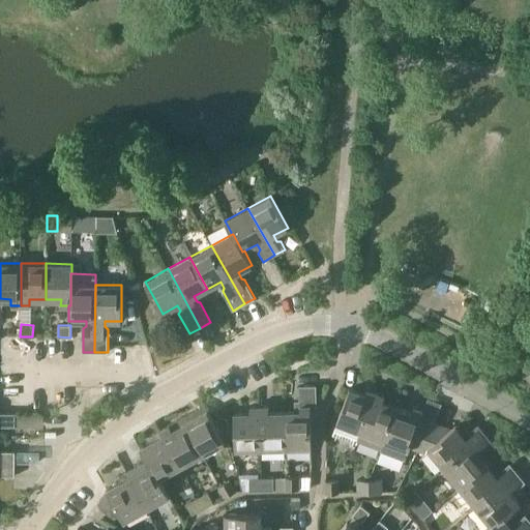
[(300,411),(285,411),(286,448),(312,448),(311,407),(317,407),(316,385),(299,385),(300,411)]
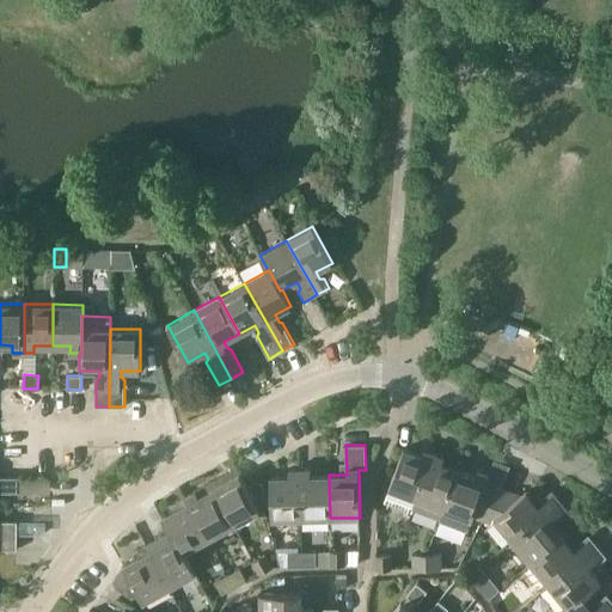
[(403,448),(389,488),(384,502),(412,513),(414,509),(414,508),(417,499),(434,453),(424,448),(422,456),(403,448)]
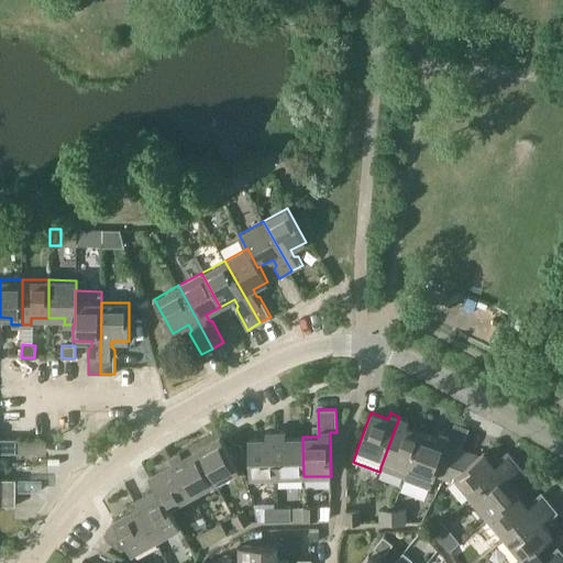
[(381,467),(381,468),(405,477),(408,467),(422,432),(406,426),(408,420),(399,417),(384,459),(381,467)]
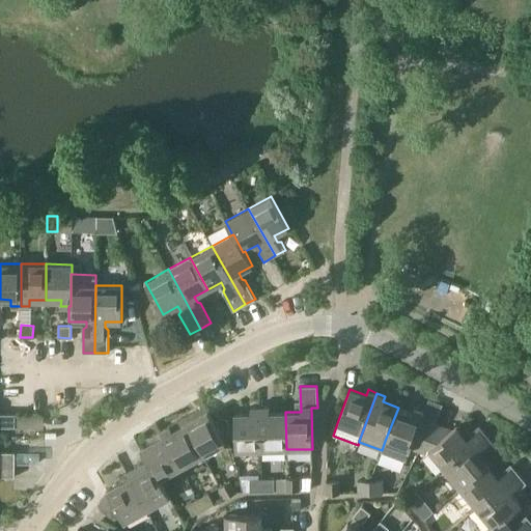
[(198,416),(186,423),(203,454),(226,443),(205,406),(196,411),(198,416)]
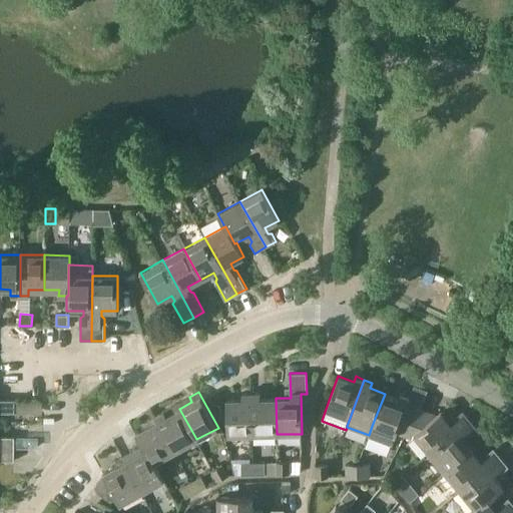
[(226,435),(252,434),(250,393),(241,393),(241,399),(226,400),(226,435)]
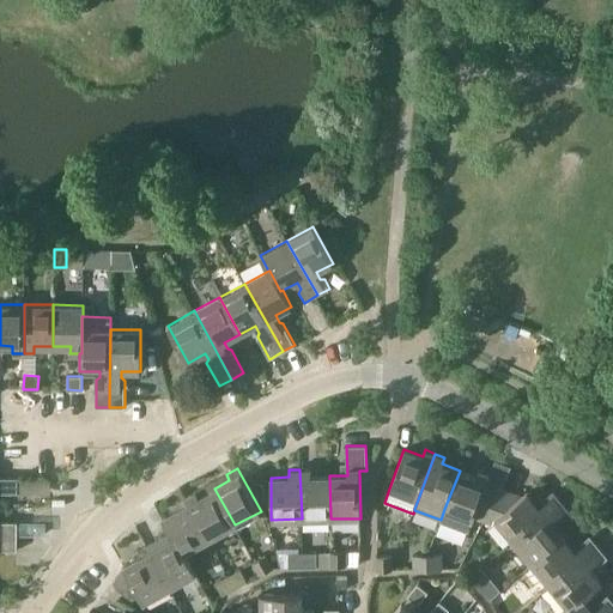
[(329,475),(311,477),(311,469),(299,469),(302,519),(331,519),(329,475)]
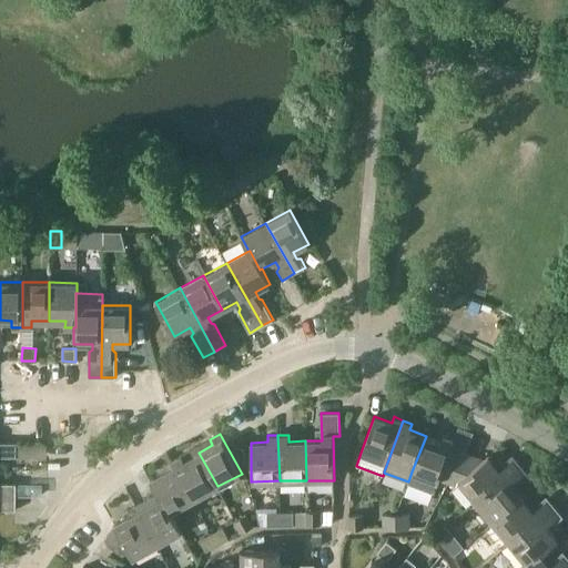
[(453,446),(455,439),(445,435),(442,442),(426,436),(412,472),(408,482),(407,484),(434,493),(439,479),(447,484),(452,476),(465,452),(453,446)]
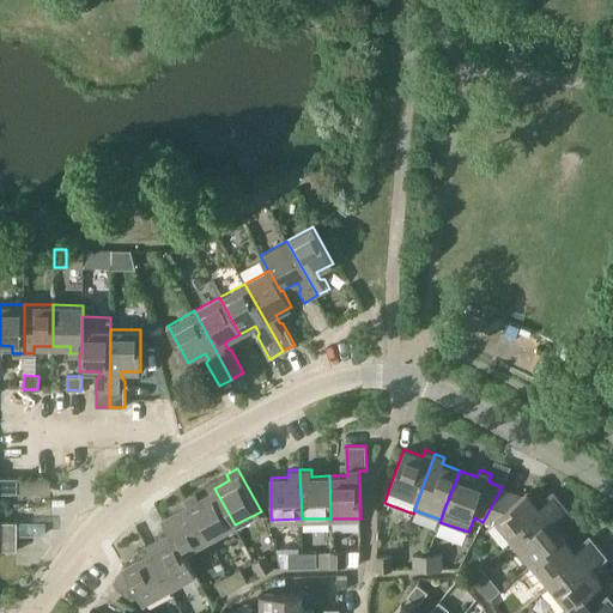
[(18,477),(0,477),(0,492),(18,492),(18,477)]
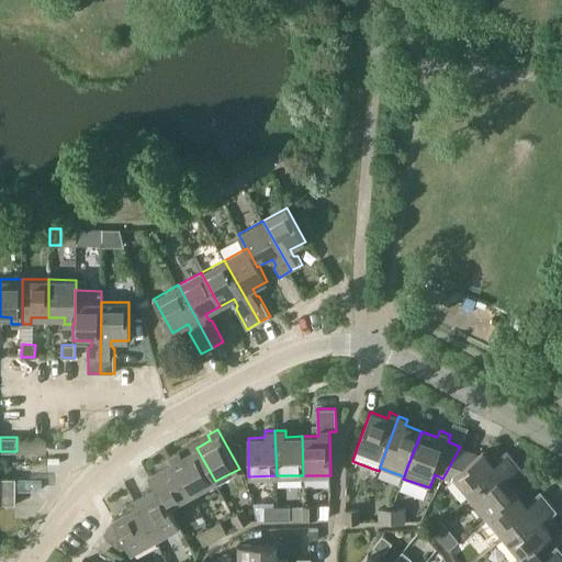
[(447,471),(454,474),(471,495),(515,459),(507,449),(499,456),(498,459),(494,463),(483,450),(479,453),(460,447),(447,471)]
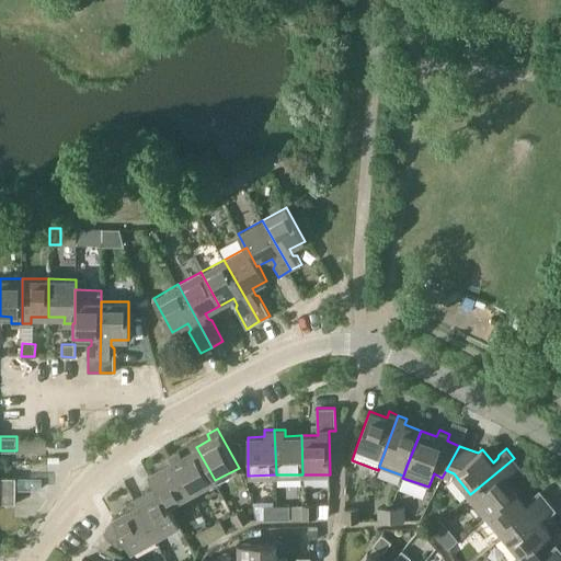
[(179,450),(171,454),(192,493),(215,480),(196,447),(182,455),(179,450)]
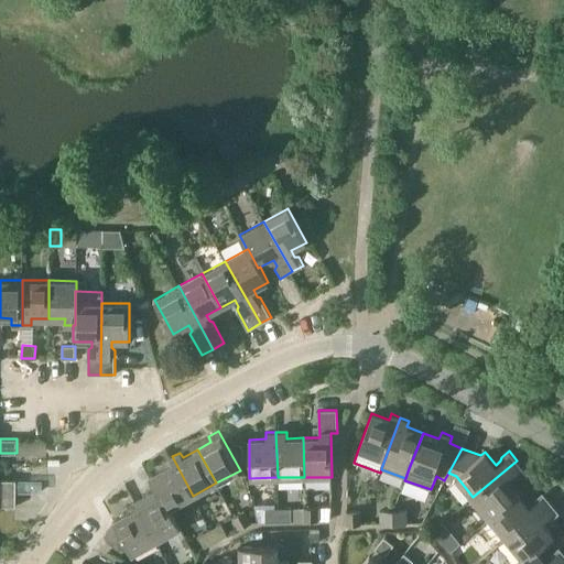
[(169,508),(193,496),(172,456),(162,462),(164,467),(150,475),(156,489),(160,495),(167,509),(169,508)]
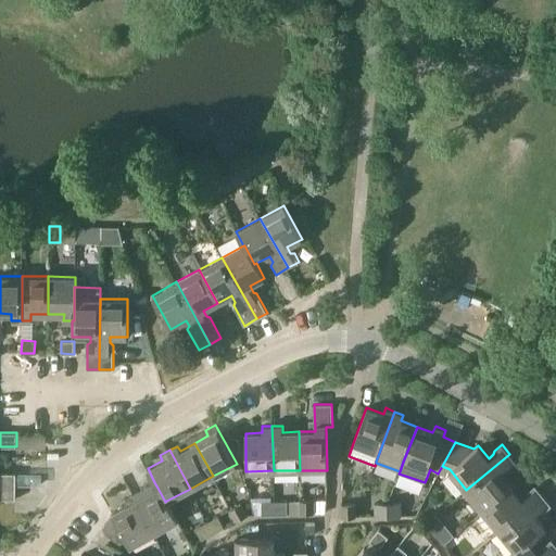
[(466,490),(482,510),(512,487),(502,475),(507,470),(512,470),(518,465),(509,454),(466,490)]
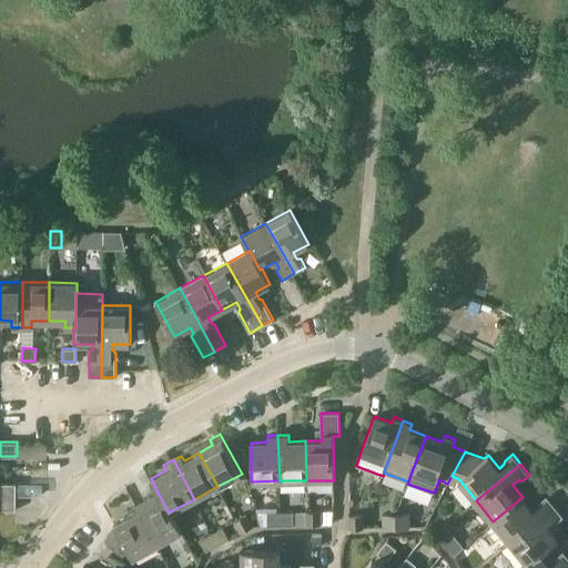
[(0,495),(17,496),(17,483),(0,482),(0,495)]
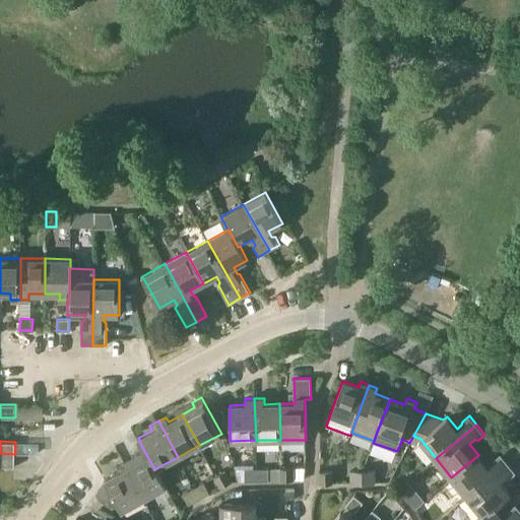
[(132,458),(124,462),(144,500),(167,488),(155,468),(154,469),(147,456),(144,451),(132,457),(132,458)]
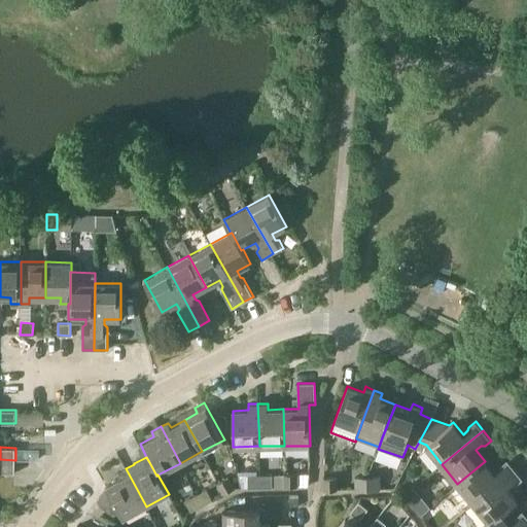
[(0,459),(0,472),(14,472),(15,460),(0,459)]
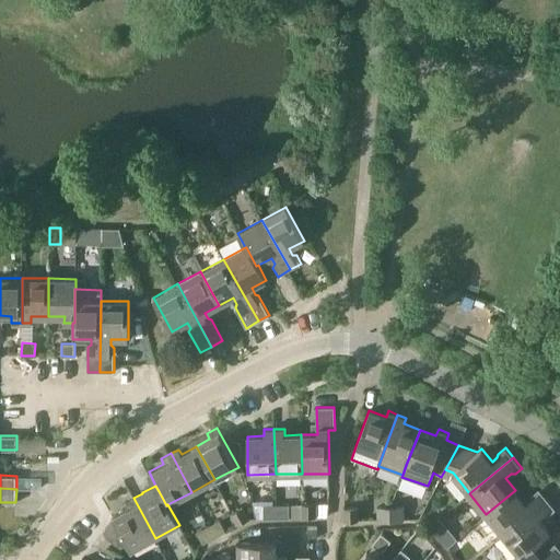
[(486,514),(502,534),(547,498),(539,488),(532,494),(531,499),(526,503),(515,490),(486,514)]
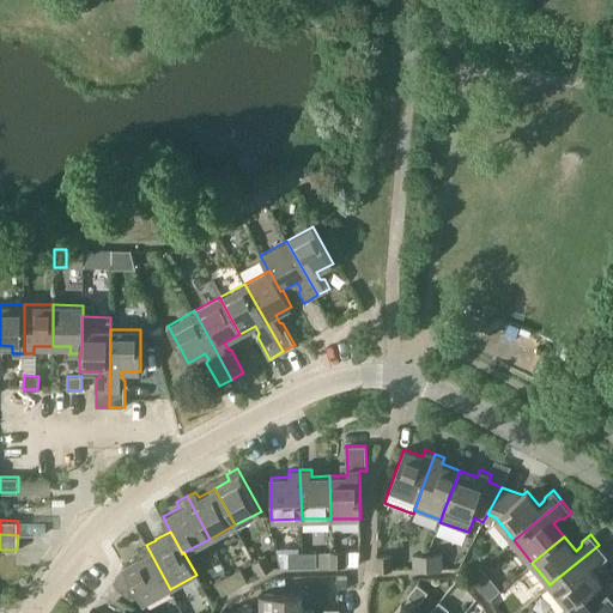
[(132,599),(139,595),(143,604),(170,589),(146,545),(138,550),(140,556),(123,565),(125,568),(113,581),(117,590),(132,599)]
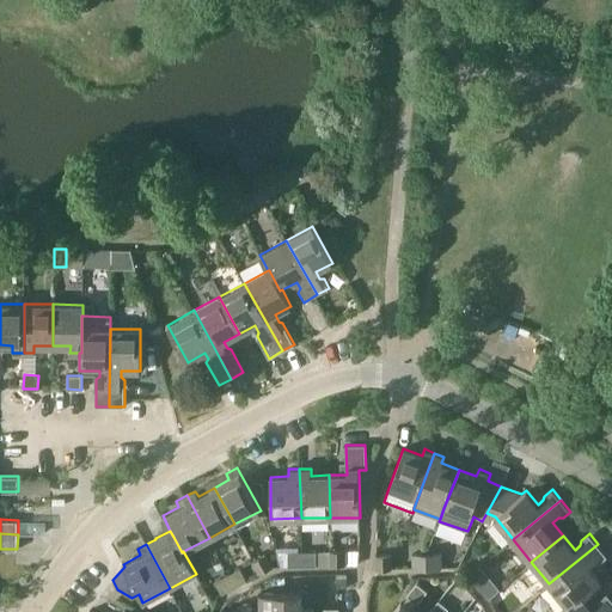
[(606,556),(598,544),(549,583),(567,605),(567,606),(581,594),(582,595),(600,581),(588,565),(593,562),(599,563),(606,556)]
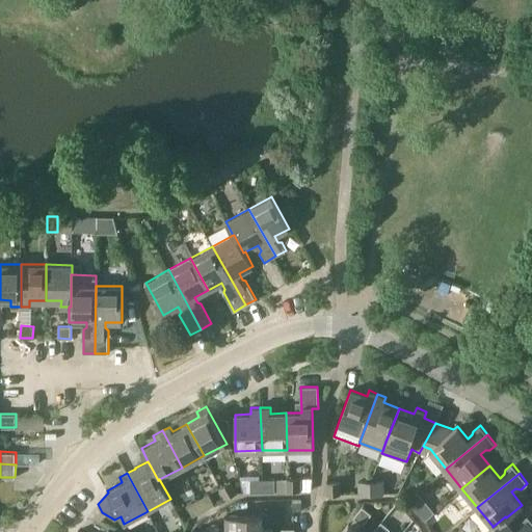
[(300,478),(288,478),(288,491),(300,490),(300,478)]
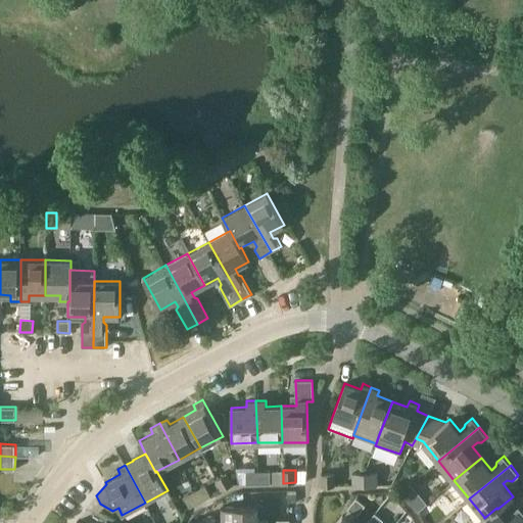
[(246,483),(259,483),(258,471),(246,472),(246,483)]
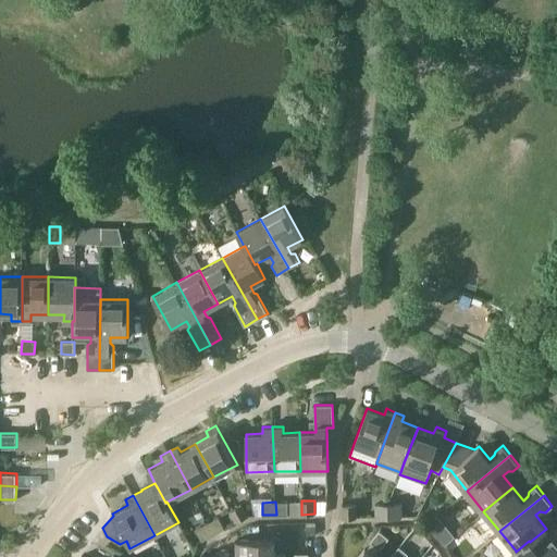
[(288,502),(275,502),(276,515),(288,515),(288,502)]
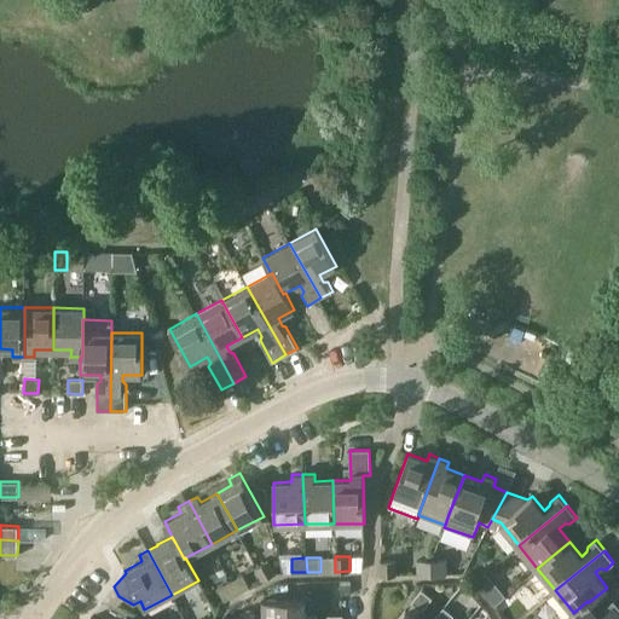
[(418,574),(433,573),(432,559),(417,560),(418,574)]
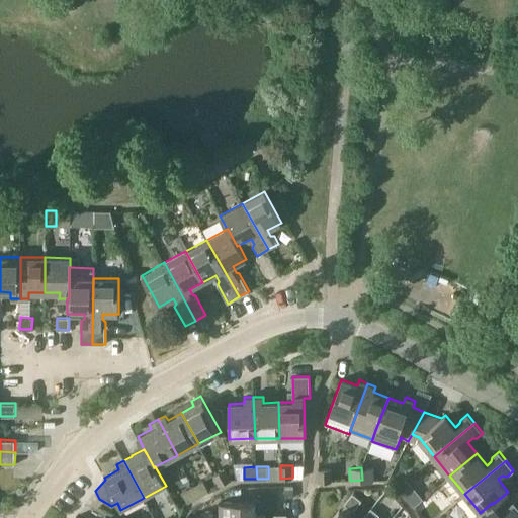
[(373,467),(361,467),(362,480),(373,480),(373,467)]
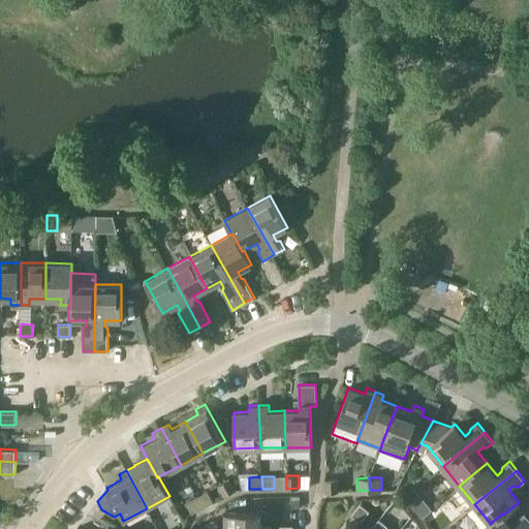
[(229,478),(219,485),(224,495),(236,490),(229,478)]
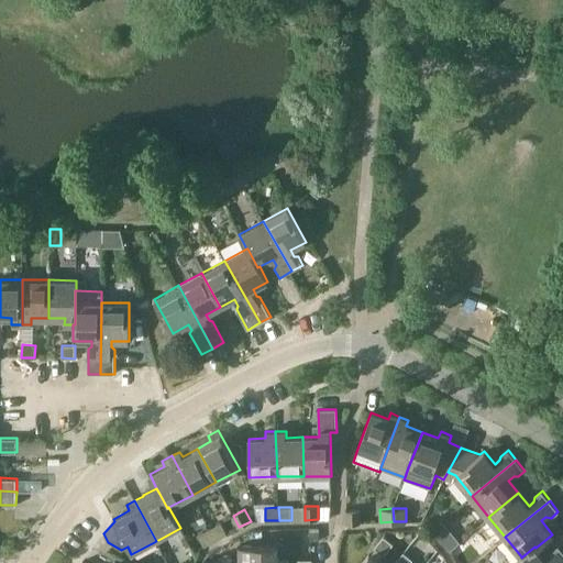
[(346,510),(346,523),(360,522),(360,509),(346,510)]
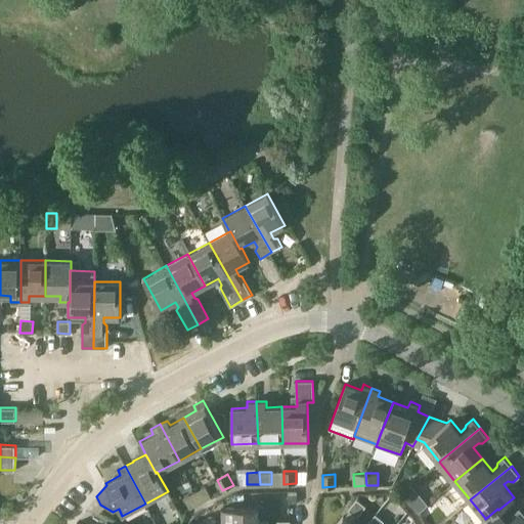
[(206,485),(195,491),(202,503),(212,496),(206,485)]
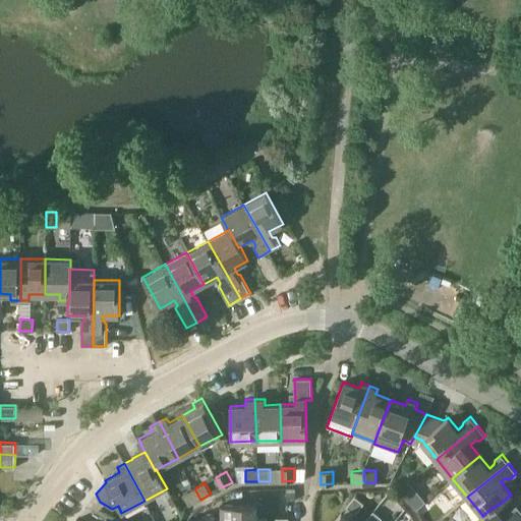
[(400,493),(405,498),(414,488),(409,482),(400,493)]
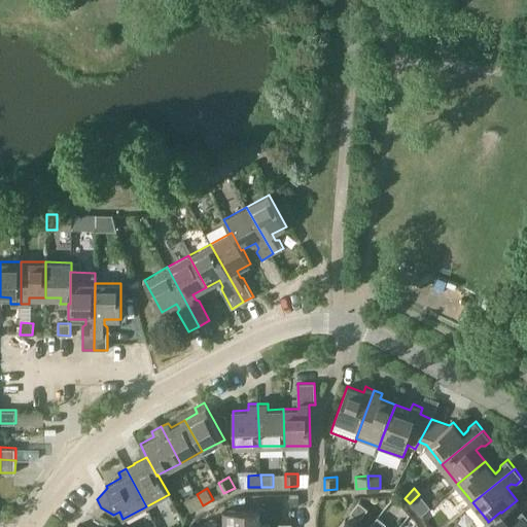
[(191,512),(203,505),(197,494),(185,500),(191,512)]
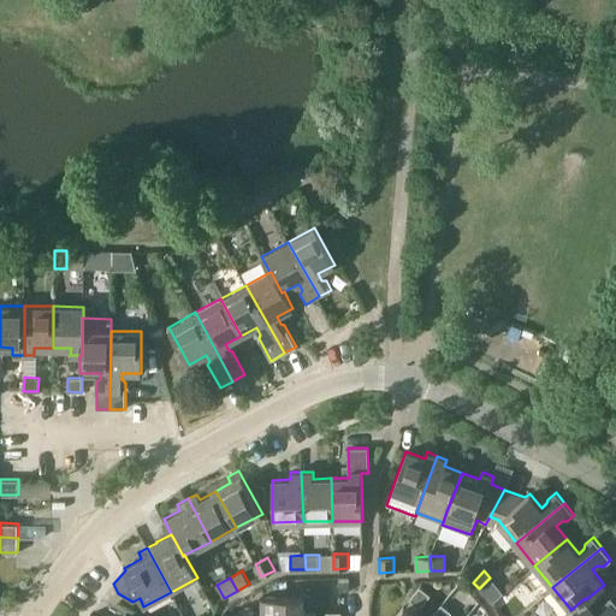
[(433,597),(420,586),(410,599),(424,609),(433,597)]
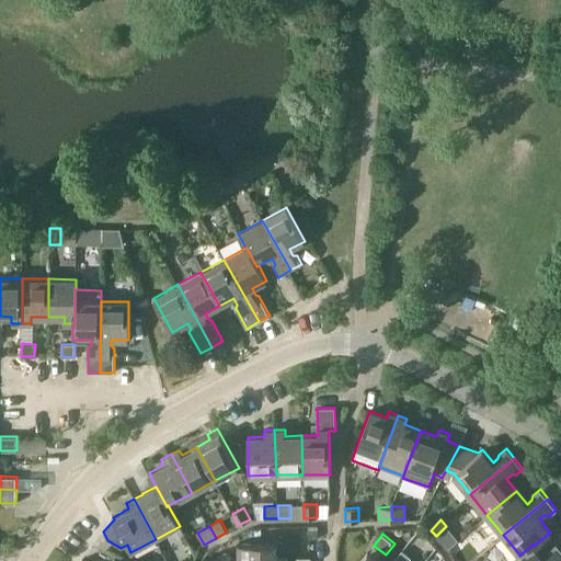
[(276,544),(239,544),(238,560),(287,560),(287,558),(276,559),(276,544)]
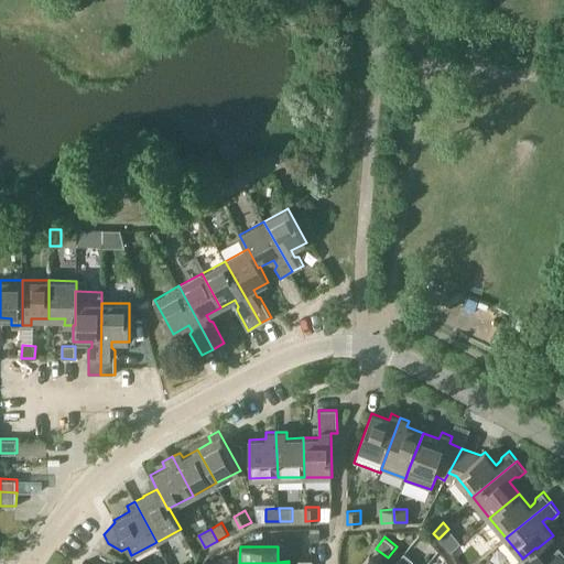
[(522,559),(522,557),(513,563),(556,563),(563,559),(563,553),(559,546),(544,557),(537,549),(535,548),(522,559)]
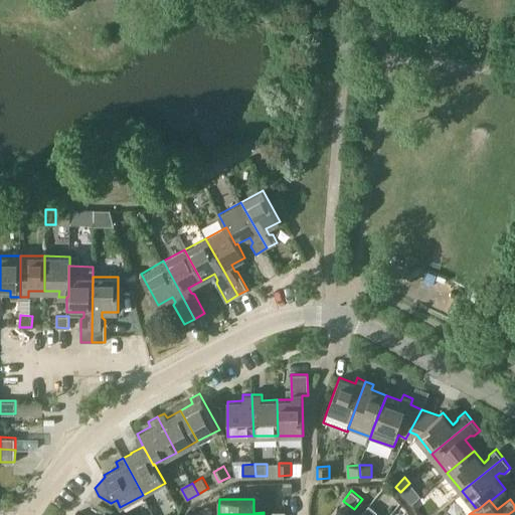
[(374,514),(377,511),(369,505),(361,514),(374,514)]
